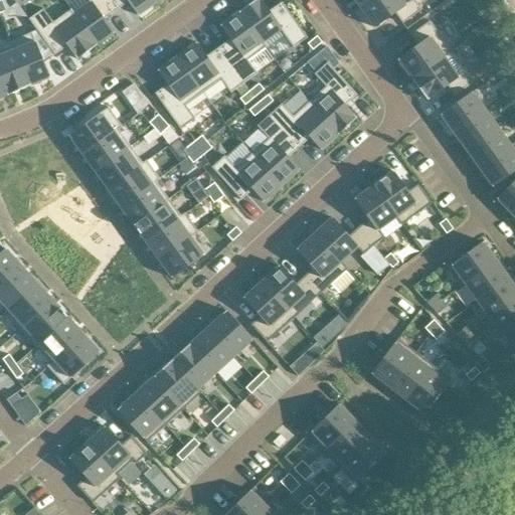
[(63,0),(70,10),(96,46),(114,33),(105,19),(117,10),(109,0),(63,0)]
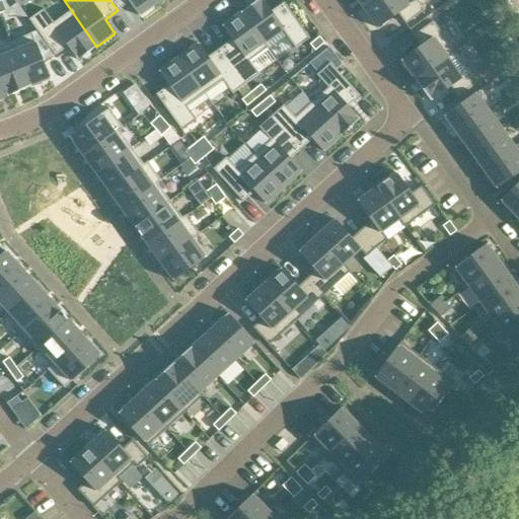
[(109,0),(118,10),(129,2),(139,16),(158,2),(155,0),(109,0)]
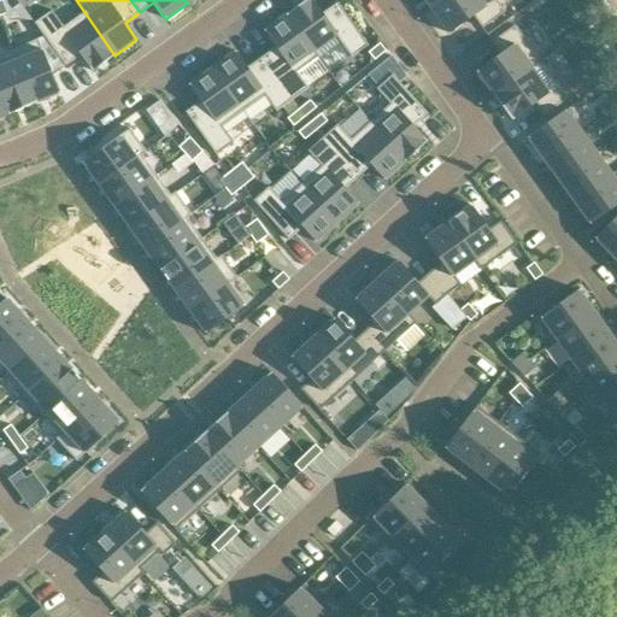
[(312,0),(305,0),(287,13),(315,52),(316,51),(336,36),(351,58),(369,46),(338,3),(323,13),(312,0)]
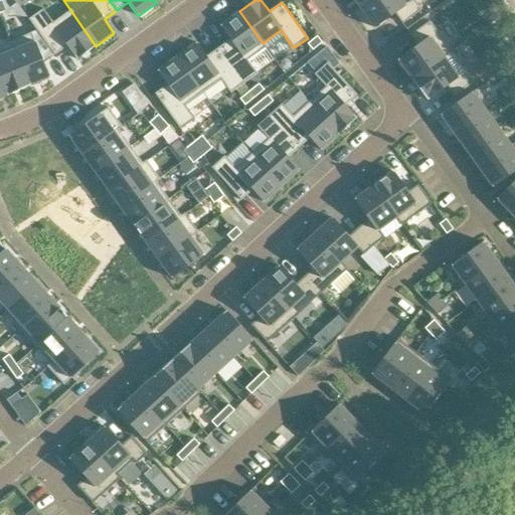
[(370,0),(360,7),(375,28),(395,13),(402,23),(421,10),(414,0),(410,0),(405,4),(402,0),(370,0)]
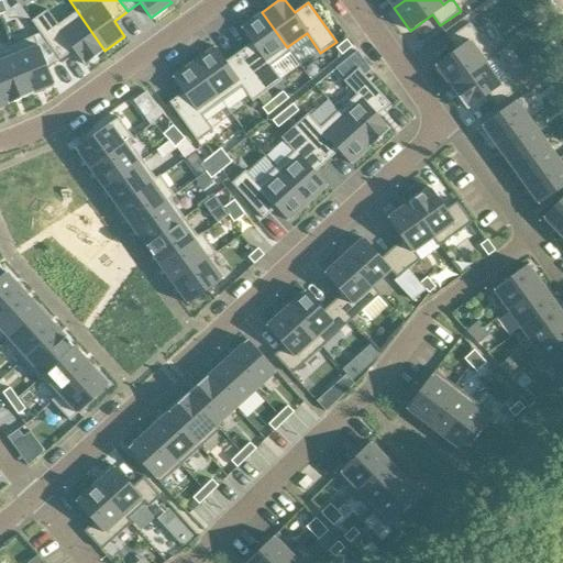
[(47,10),(31,21),(59,61),(74,50),(85,65),(105,51),(77,11),(58,24),(47,10)]
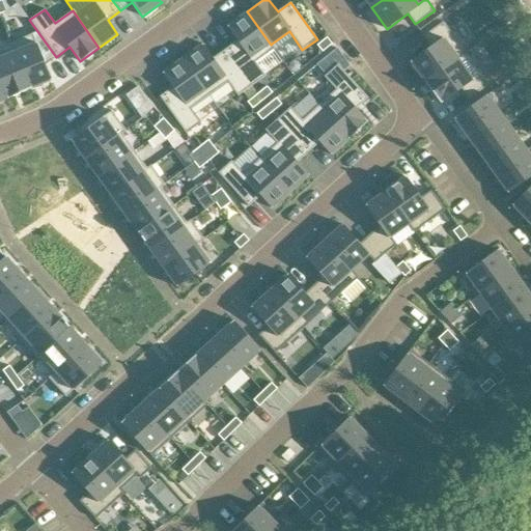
[(238,40),(225,49),(252,86),(266,76),(255,62),(275,48),(272,44),(271,45),(247,11),(227,26),(238,40)]
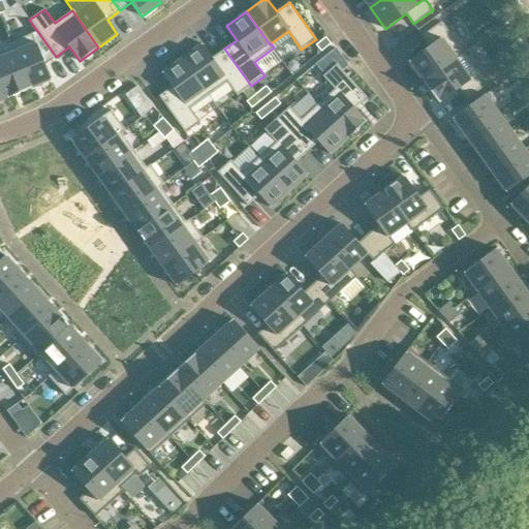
[(429,45),(408,61),(424,82),(456,59),(457,60),(465,54),(441,22),(422,35),(429,45)]
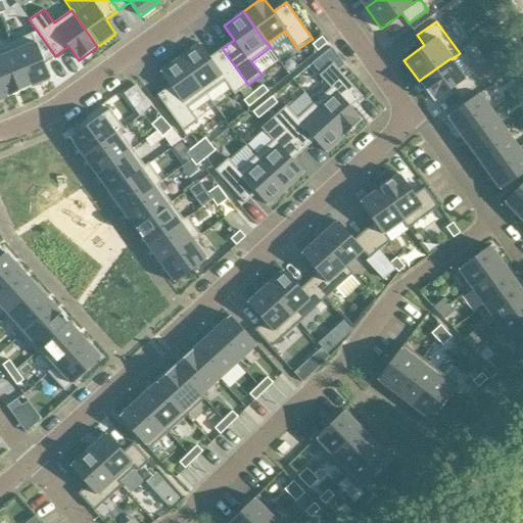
[(32,33),(11,42),(30,87),(51,79),(32,33)]
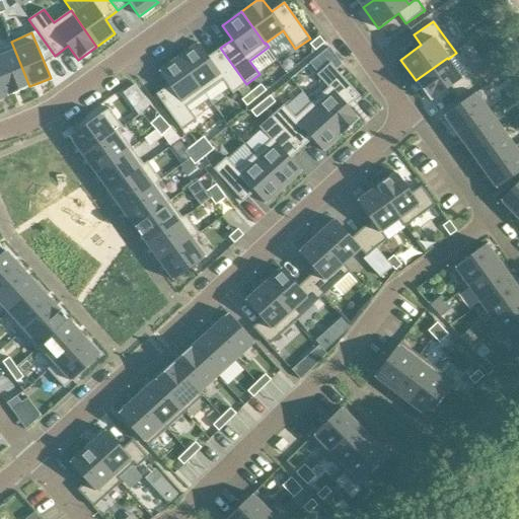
[(319,36),(309,44),(315,51),(324,43),(319,36)]
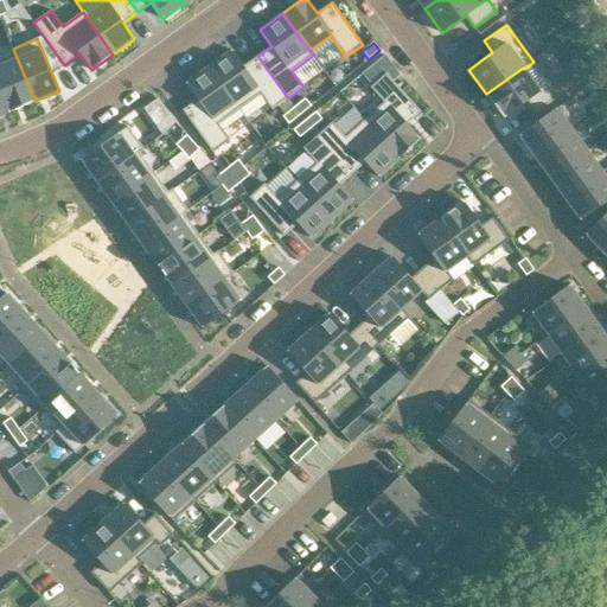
[(13,49),(0,53),(0,87),(11,112),(34,101),(13,49)]
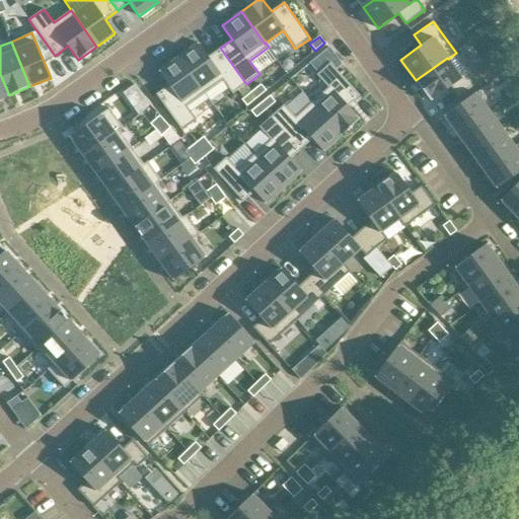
[(198,43),(178,57),(205,93),(222,80),(232,94),(246,84),(220,48),(208,57),(198,43)]
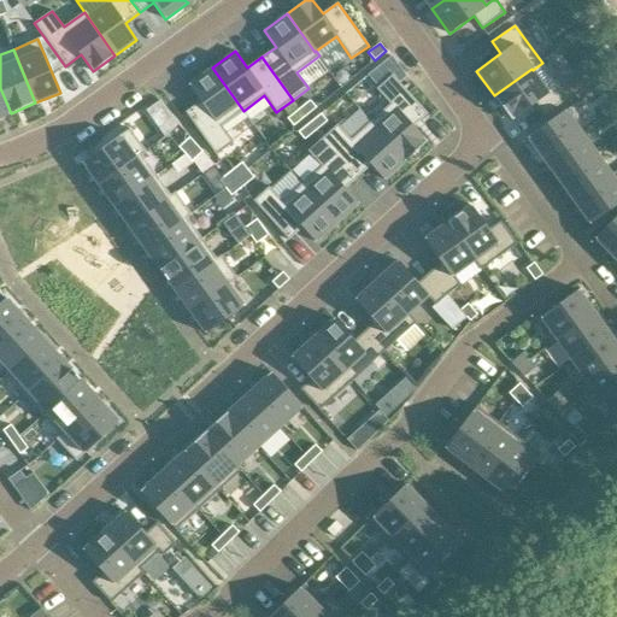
[(389,57),(378,66),(385,74),(397,65),(389,57)]
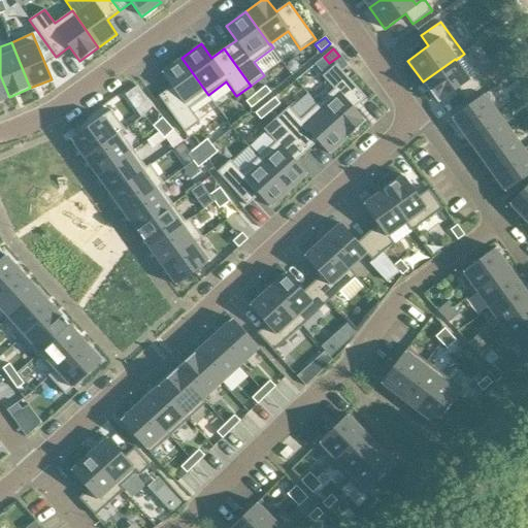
[(507,48),(494,58),(504,70),(517,61),(507,48)]
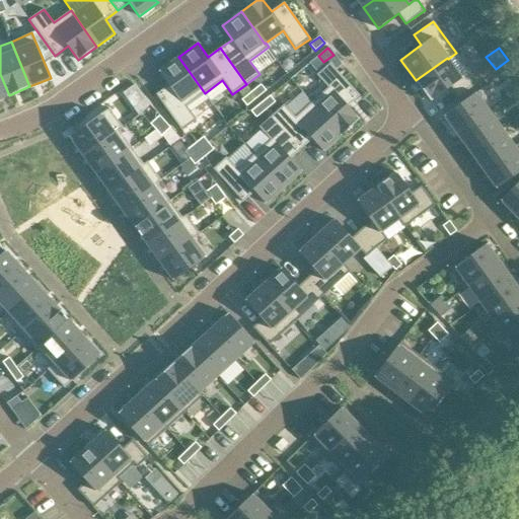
[(168,85),(156,94),(181,130),(197,120),(187,105),(205,93),(178,57),(159,71),(168,85)]
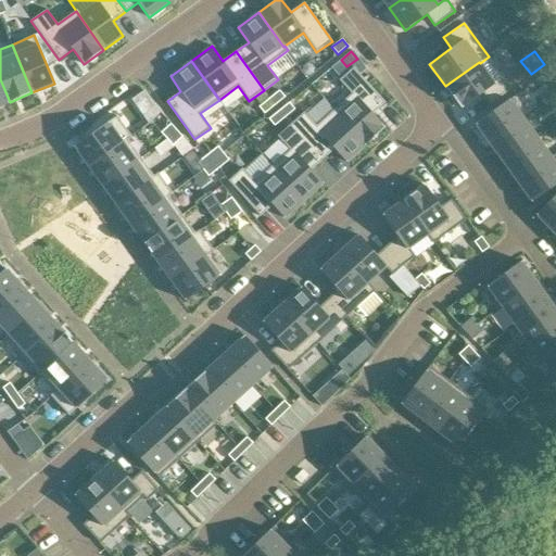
[(520,61),(507,72),(517,85),(531,74),(520,61)]
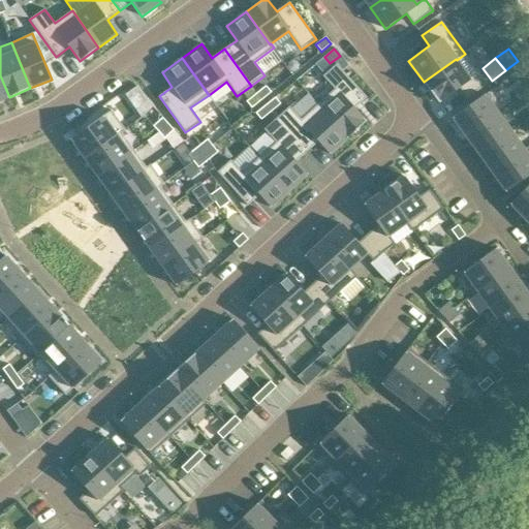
[(456,59),(424,82),(439,103),(460,88),(467,98),(487,84),(478,72),(470,79),(457,60),(456,59)]
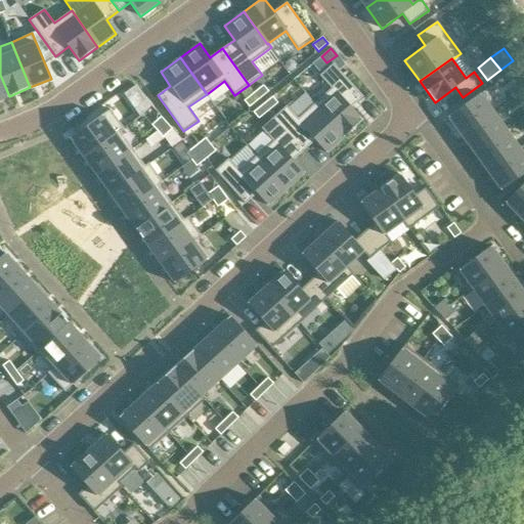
[(331,88),(314,103),(345,136),(362,120),(351,107),(363,96),(333,63),(319,76),(331,88)]
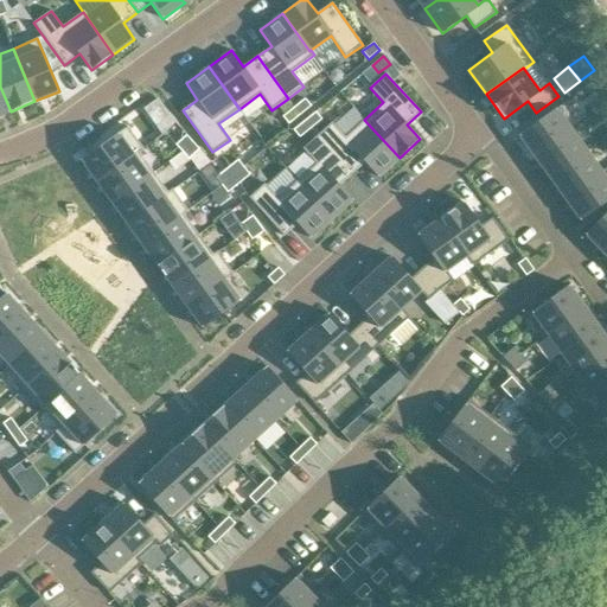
[(0,115),(11,112),(0,87),(0,115)]
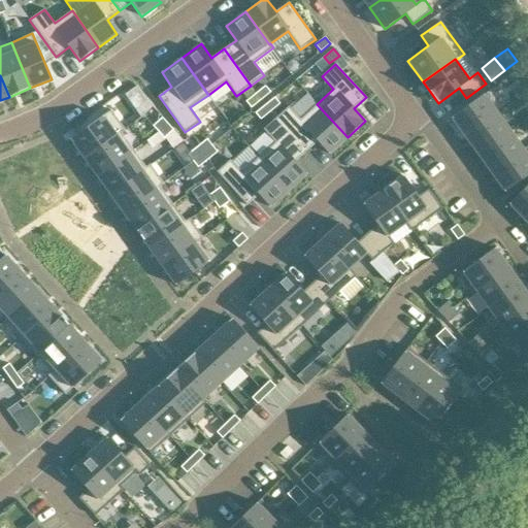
[(523,85),(513,92),(518,99),(527,92),(523,85)]
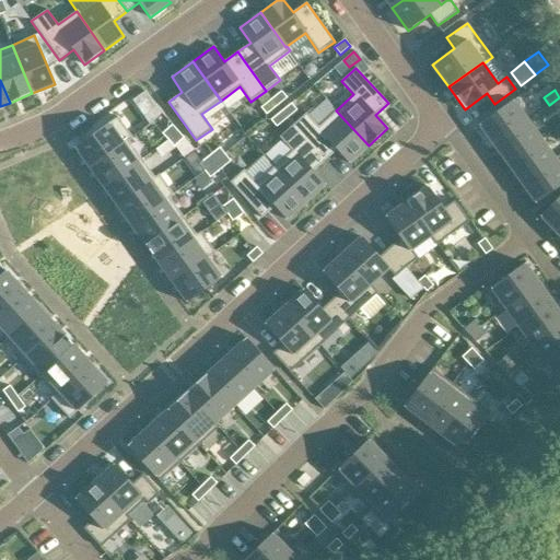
[(281,91),(271,98),(277,106),(287,97),(281,91)]
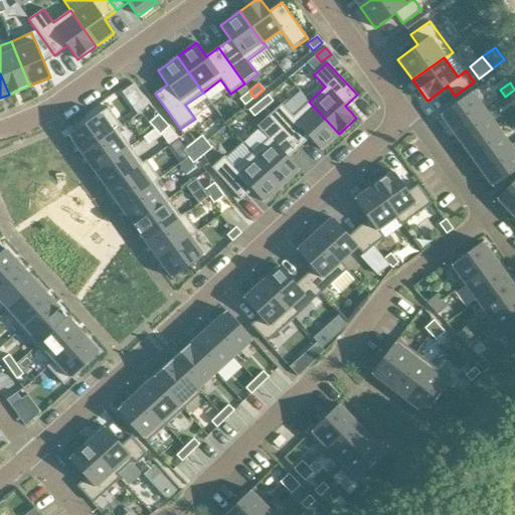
[(133,84),(123,92),(134,107),(140,113),(149,105),(143,99),(133,84)]
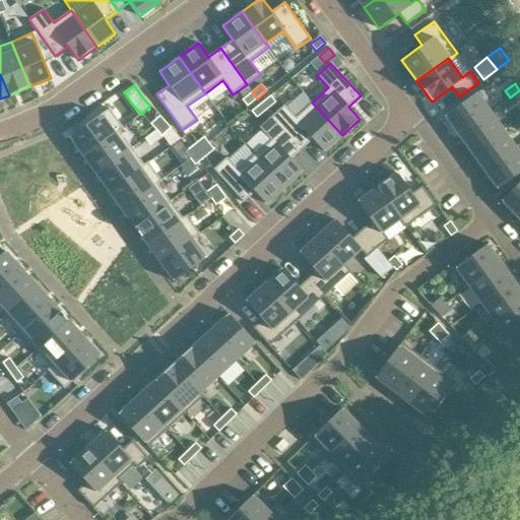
[(519,90),(510,98),(514,105),(519,100),(519,90)]
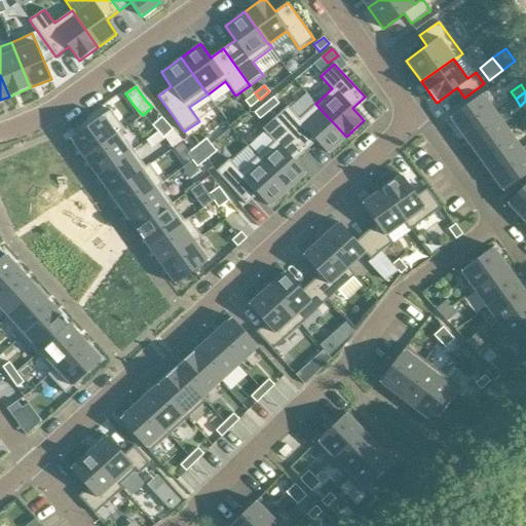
[(255,92),(245,101),(250,108),(260,100),(255,92)]
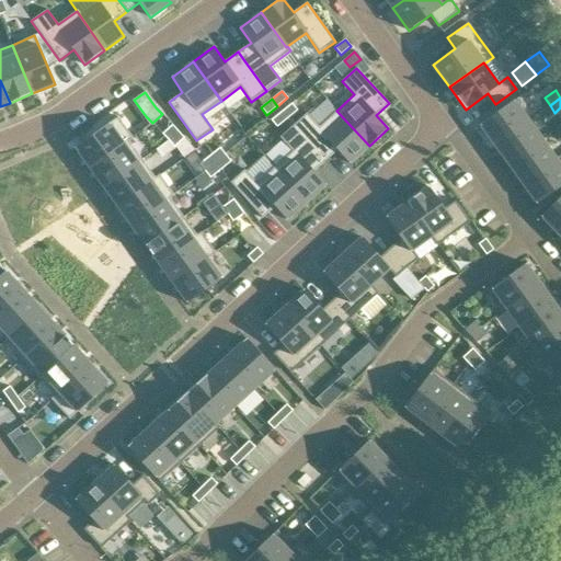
[(514,100),(480,125),(494,145),(528,119),(514,100)]
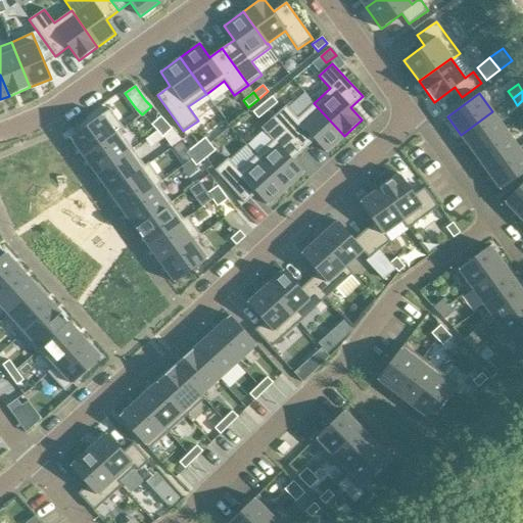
[(272,96),(263,104),(268,110),(277,103),(272,96)]
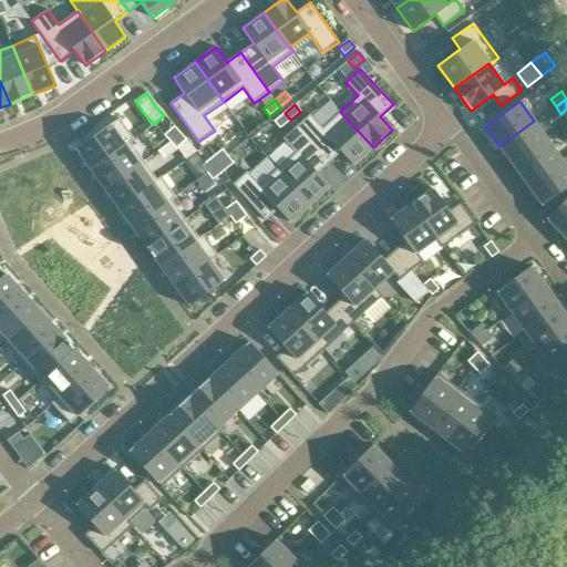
[(310,114),(297,126),(329,163),(341,152),(353,165),(373,147),(340,112),(322,127),(310,114)]
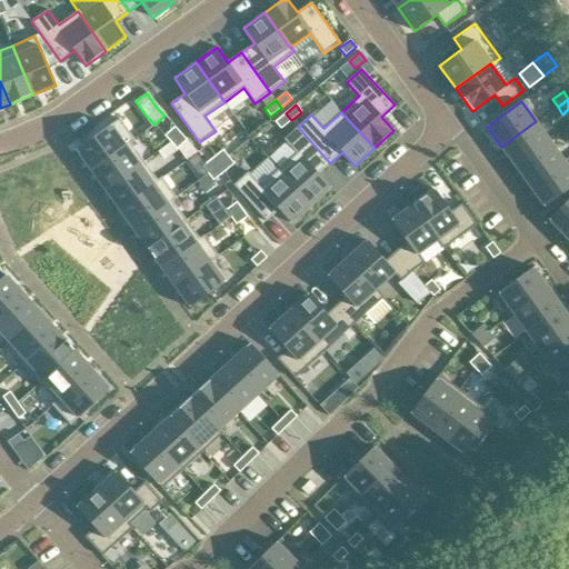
[(286,113),(275,122),(280,129),(291,120),(286,113)]
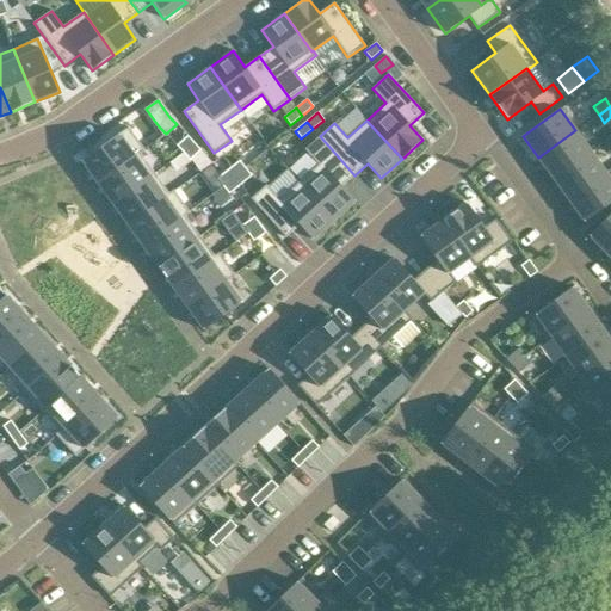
[(128,127),(81,161),(97,183),(139,152),(141,154),(144,150),(128,127)]
